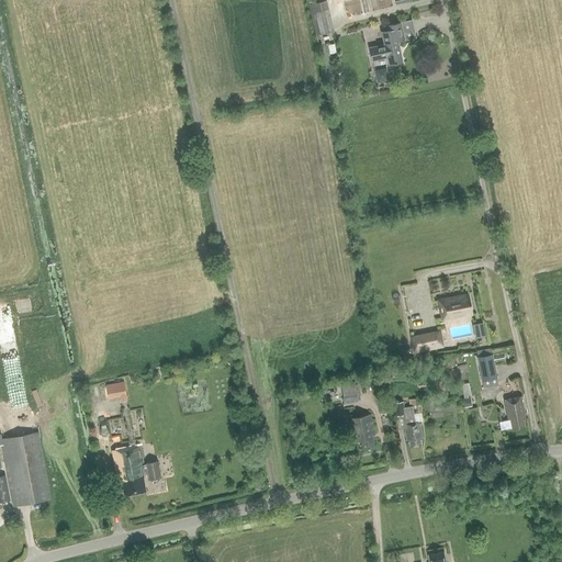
[(334,31),(326,0),(308,4),(316,35),(334,31)]
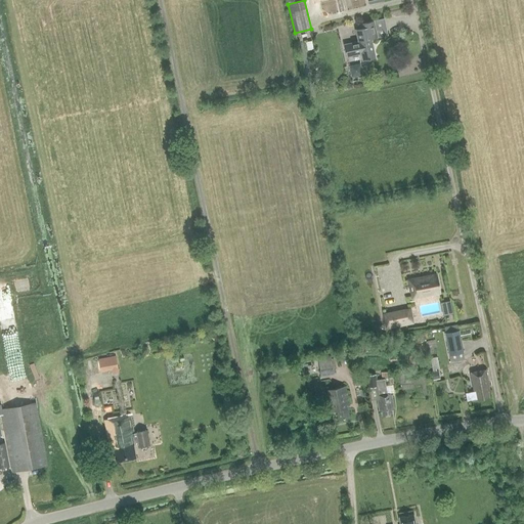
[(356,30),(357,36),(358,41),(358,42),(344,45),(347,57),(361,54),(363,60),(375,58),(370,39),(377,38),(374,22),(361,25),(362,29),(356,30)]
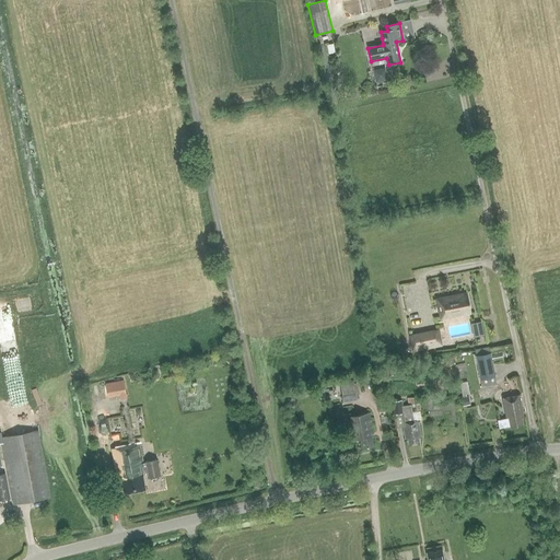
[(373,69),(375,82),(387,80),(385,67),(373,69)]
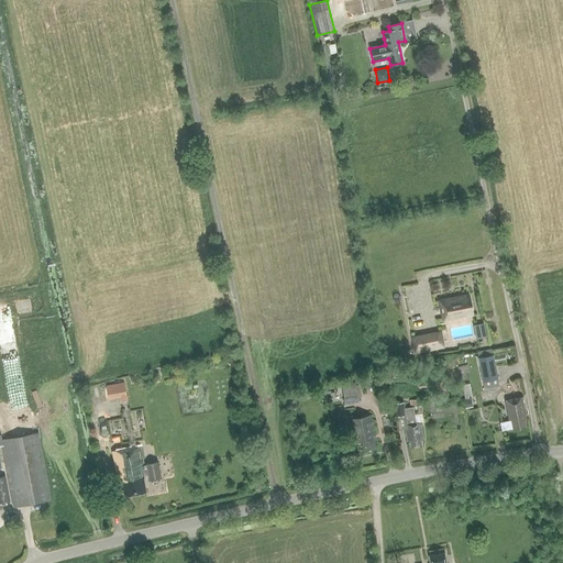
[(473,315),(468,295),(439,301),(442,321),(473,315)]
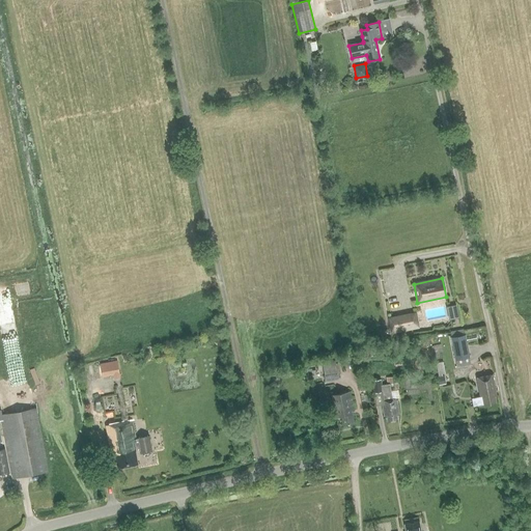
[(416,312),(388,317),(391,334),(419,328),(416,312)]
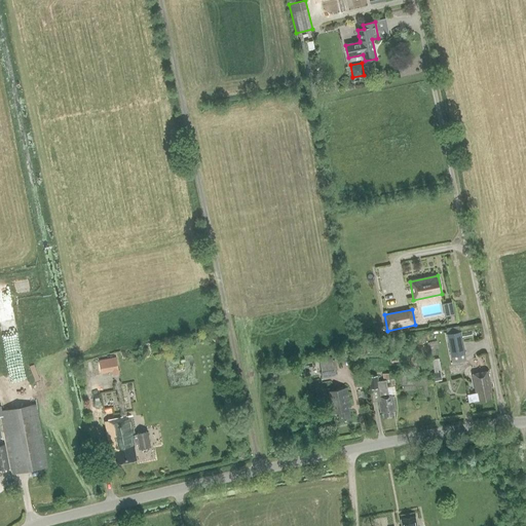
[(460,331),(446,334),(450,358),(464,354),(460,331)]
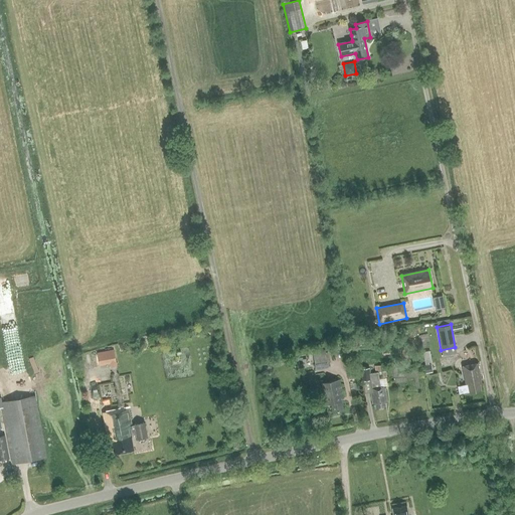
[(363,345),(362,337),(350,338),(351,346),(363,345)]
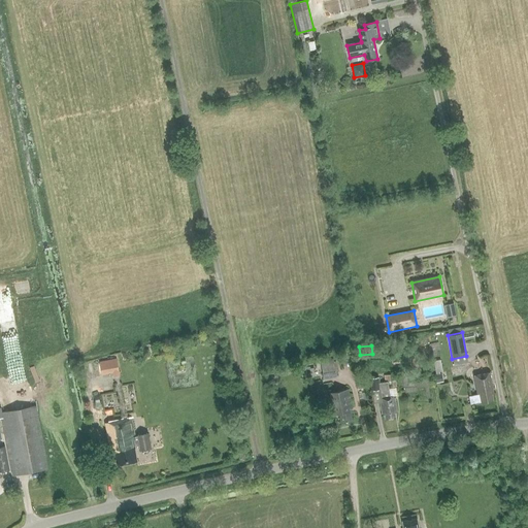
[(400,360),(393,361),(394,365),(407,362),(406,355),(399,356),(400,360)]
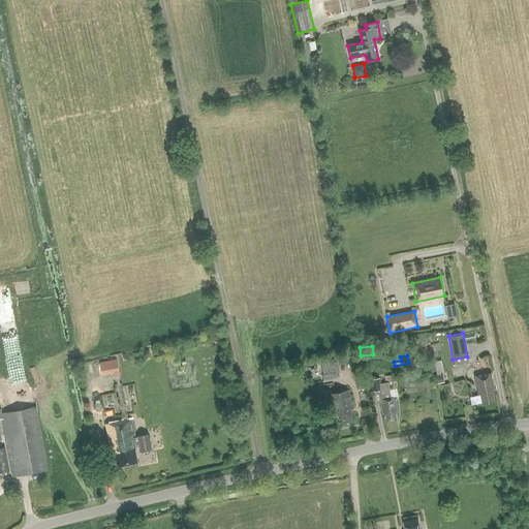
[(333,359),(320,361),(324,380),(337,378),(336,372),(338,372),(336,361),(334,362),(333,359)]
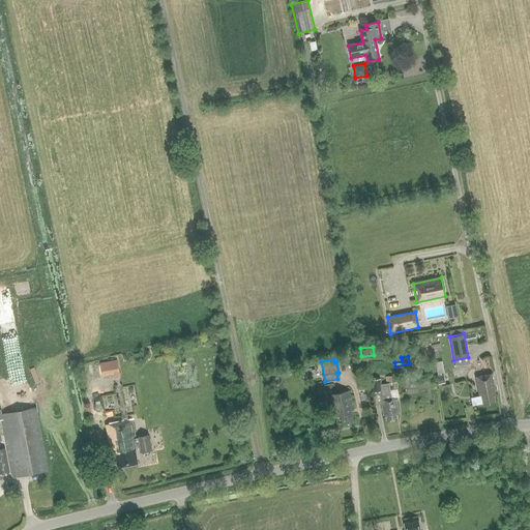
[(120,377),(117,360),(99,363),(101,376),(113,374),(113,378),(120,377)]
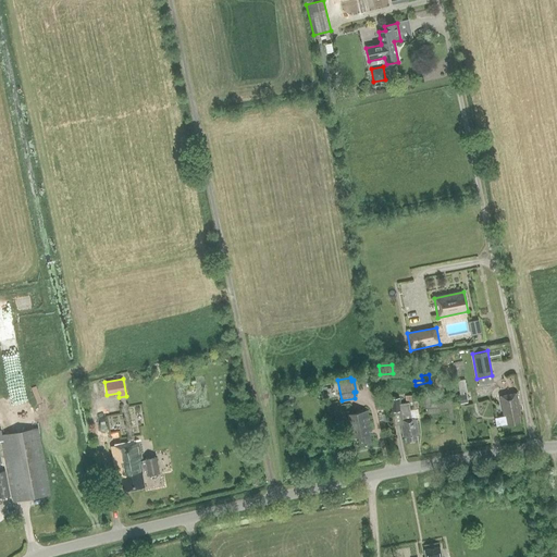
[(507,424),(519,422),(517,412),(519,412),(516,393),(499,396),(504,416),(506,415),(507,424)]
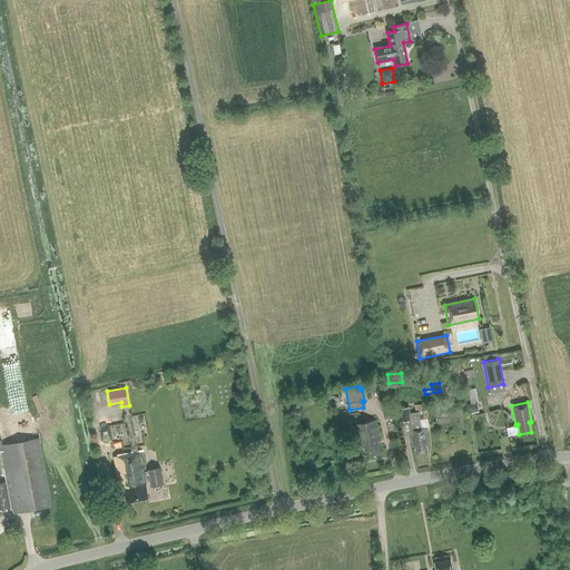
[(418,410),(419,412),(422,411),(423,418),(428,418),(426,411),(423,411),(423,409),(428,409),(426,403),(414,405),(415,410),(418,410)]
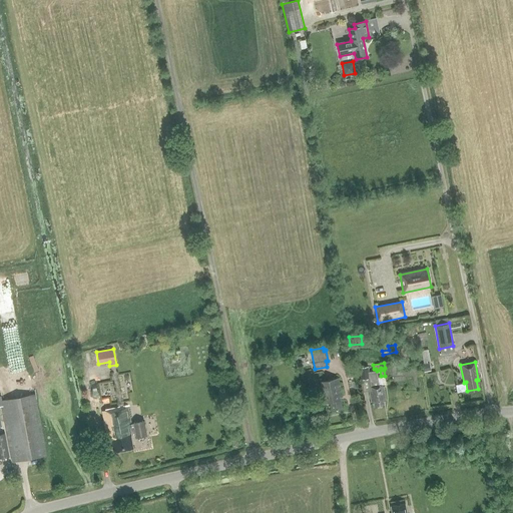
[(353,364),(346,365),(348,378),(355,377),(353,364)]
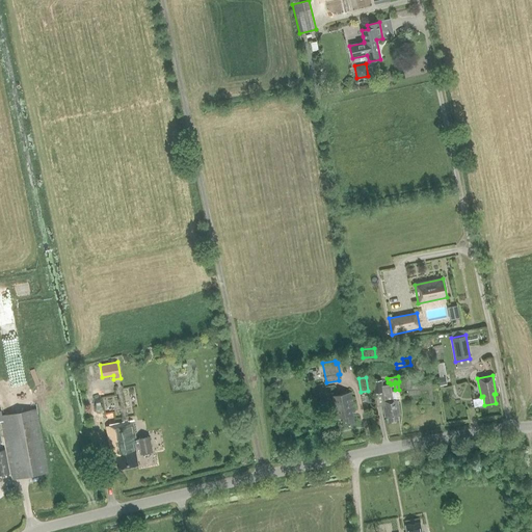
[(445,377),(437,378),(439,387),(447,384),(445,377)]
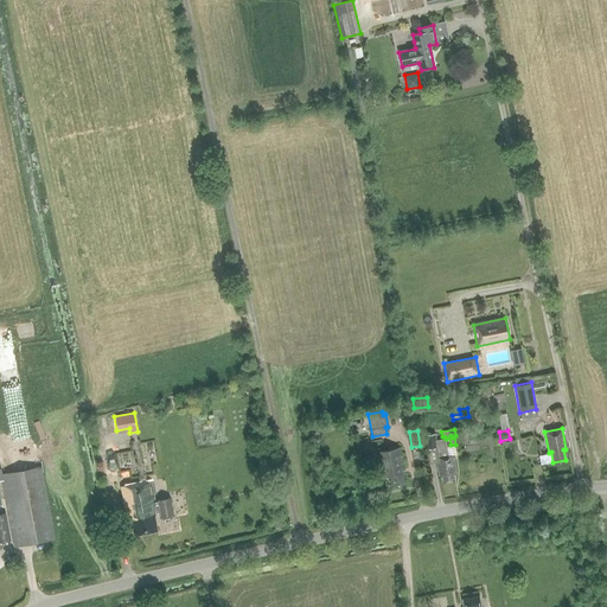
[(453,474),(457,474),(453,455),(447,457),(445,439),(436,440),(435,434),(425,435),(427,449),(436,448),(438,459),(436,459),(439,478),(442,477),(442,481),(454,480),(453,474)]
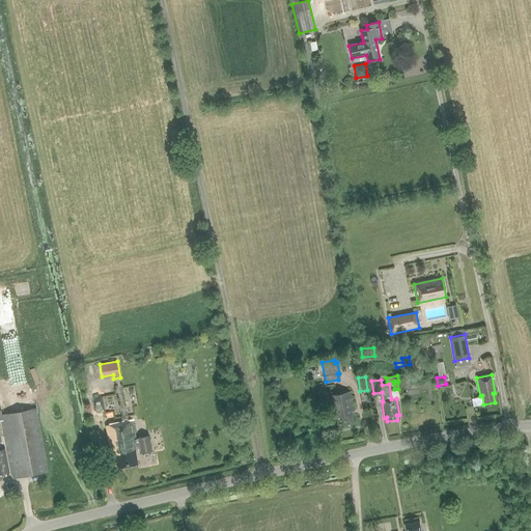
[(331,396),(335,417),(341,416),(342,426),(354,423),(352,412),(354,411),(350,392),(331,396)]
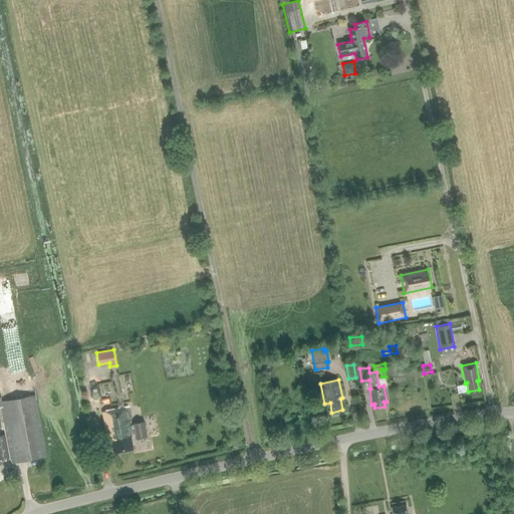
[(0,402),(1,406),(12,463),(47,457),(35,395),(1,402),(0,401),(0,402)]
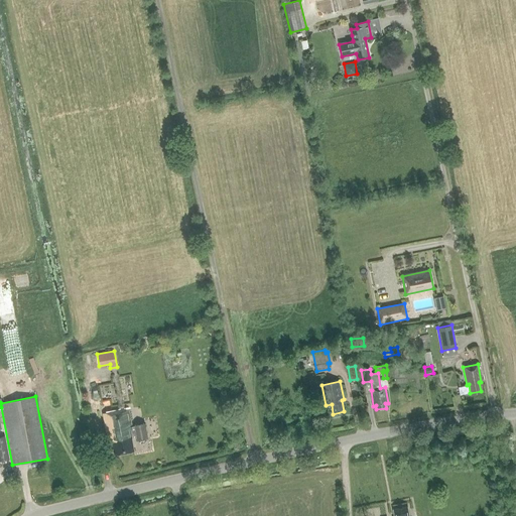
[(133,450),(131,438),(135,437),(136,441),(148,439),(145,423),(133,425),(133,426),(132,426),(129,409),(102,414),(108,441),(111,441),(114,455),(133,450)]
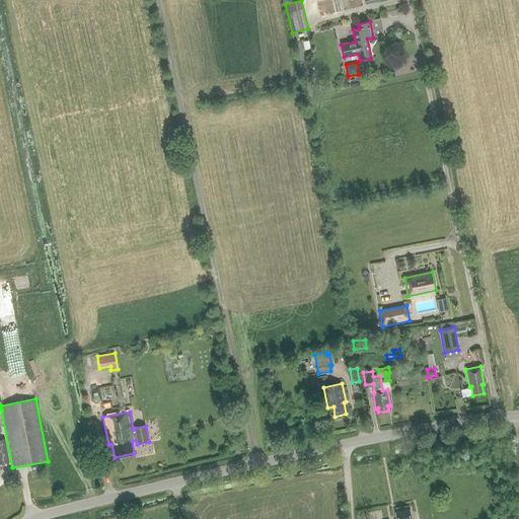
[(0,463),(8,462),(4,439),(0,439),(0,463)]
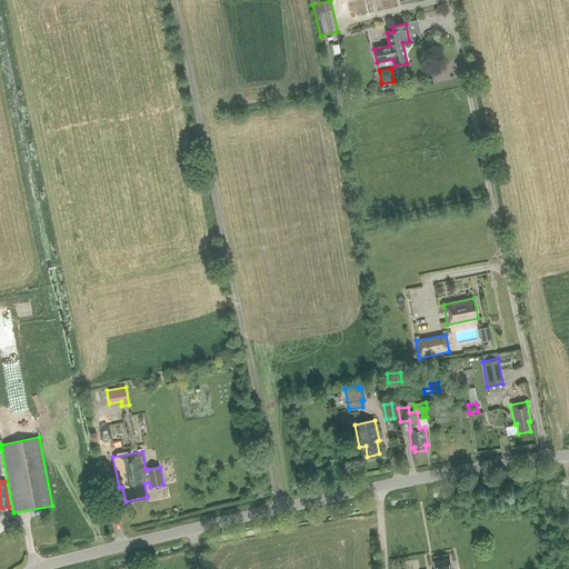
[(450,568),(449,559),(433,562),(433,568),(450,568)]
